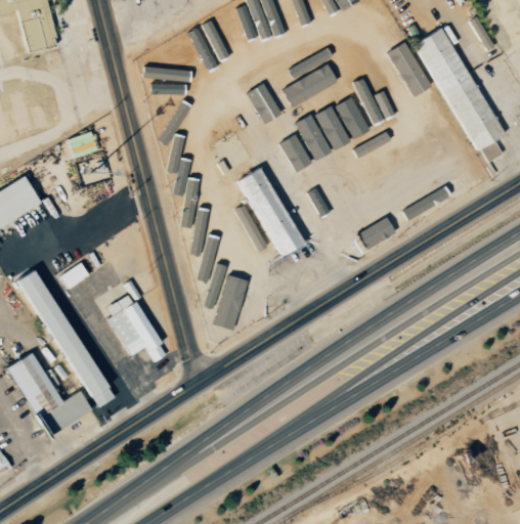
[(0,0),(0,10),(17,6),(29,48),(59,43),(48,0),(0,0)]
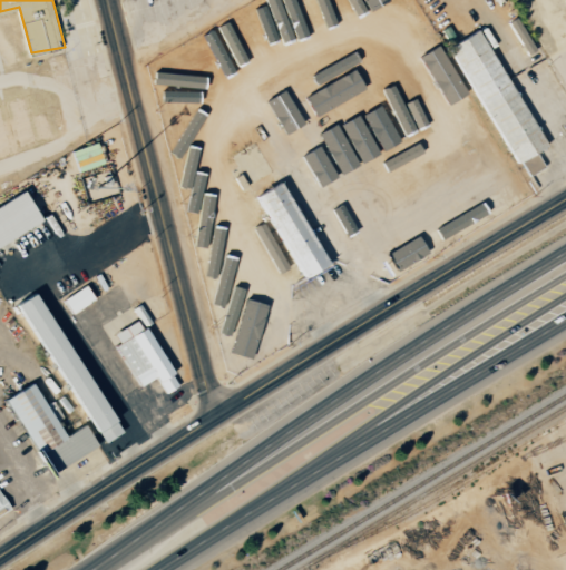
[(485,29),(454,45),(516,164),(546,148),(485,29)]
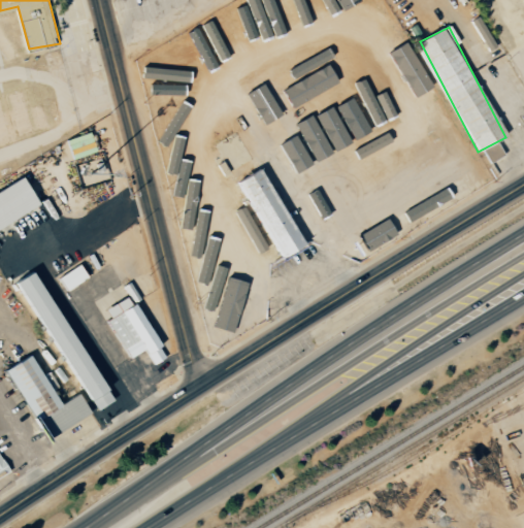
[(435,87),(408,42),(391,53),(418,98),(435,87)]
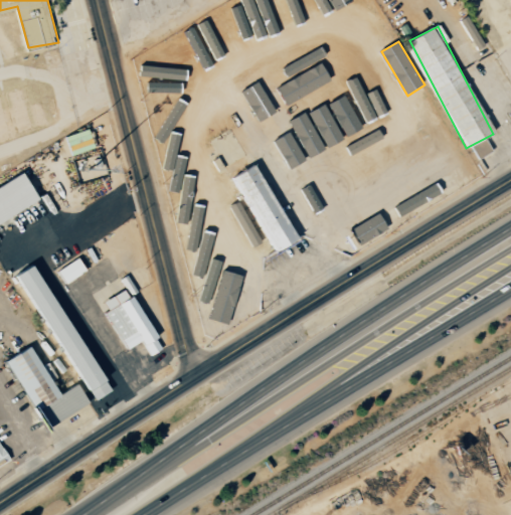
[(281,86),(291,104),(332,81),(322,63),(281,86)]
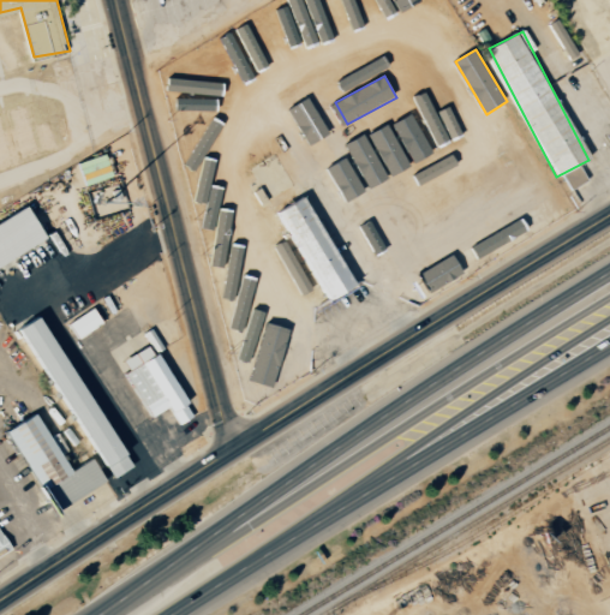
[(436,144),(416,109),(395,120),(417,156),(436,144)]
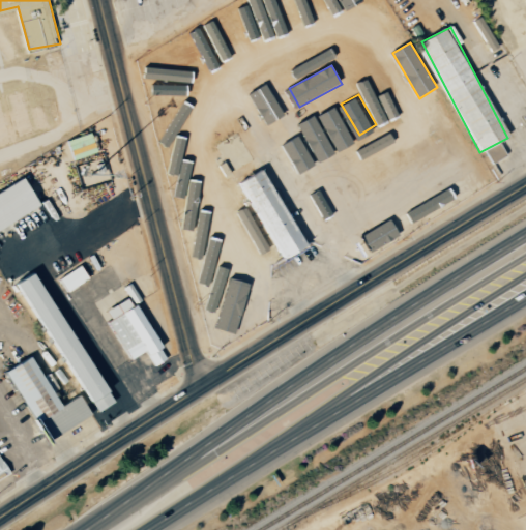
[(454,153),(471,142),(443,97),(426,109),(454,153)]
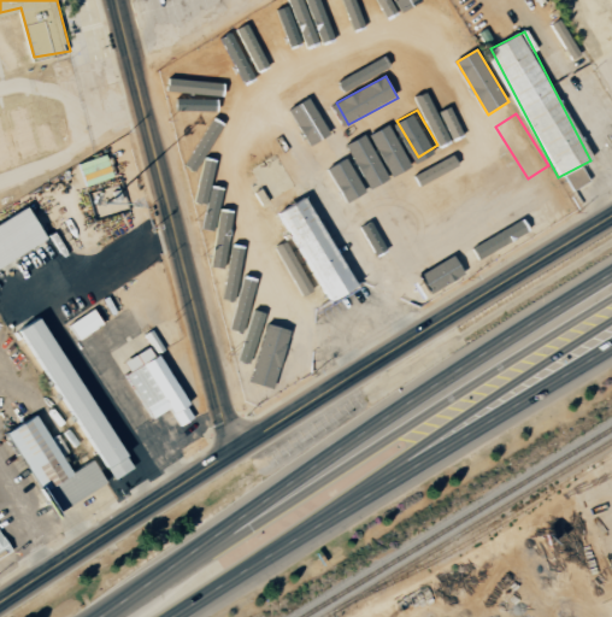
[(348,145),(369,186),(411,165),(390,124),(348,145)]
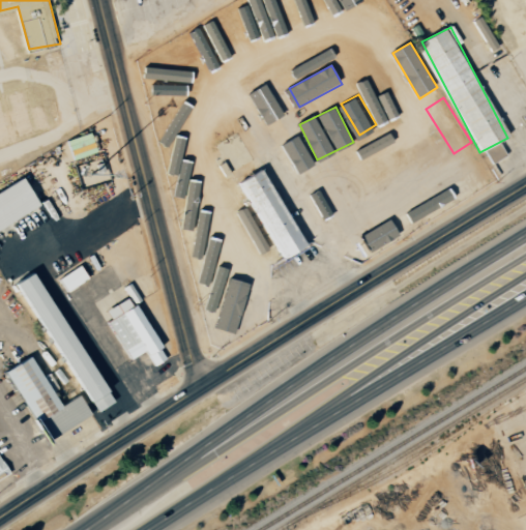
[(69,141),(77,159),(99,151),(93,133),(69,141)]
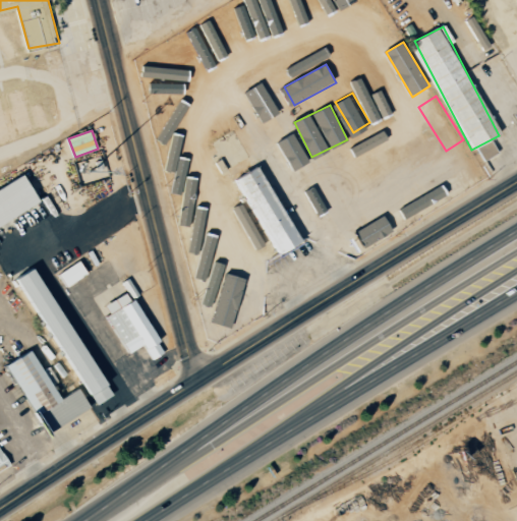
[(309,160),(294,133),(278,142),(293,169),(309,160)]
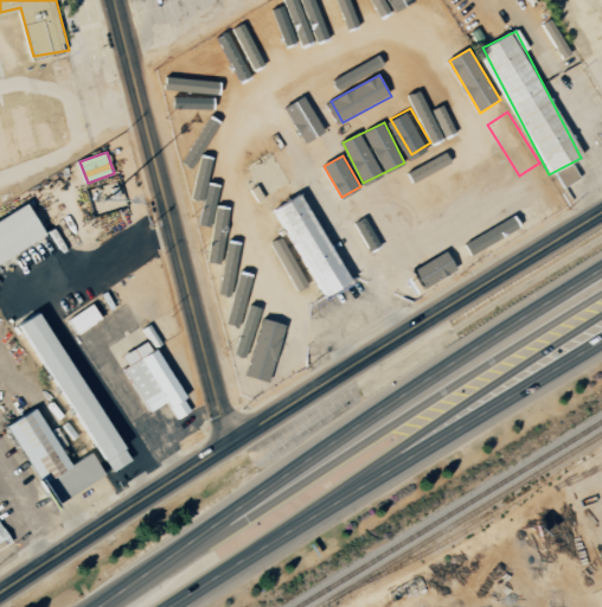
[(557,172),(565,186),(581,177),(574,164),(557,172)]
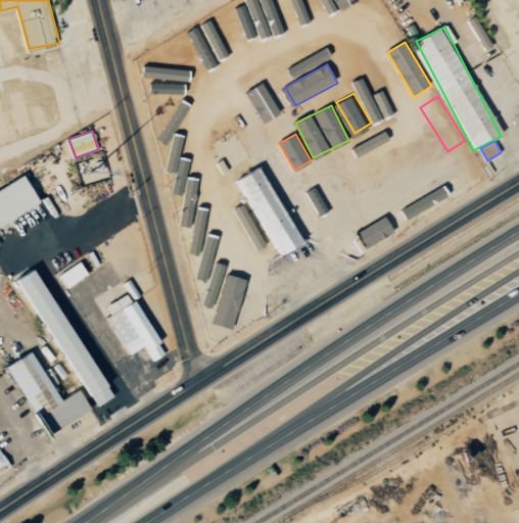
[(261,167),(238,178),(279,255),(301,244),(261,167)]
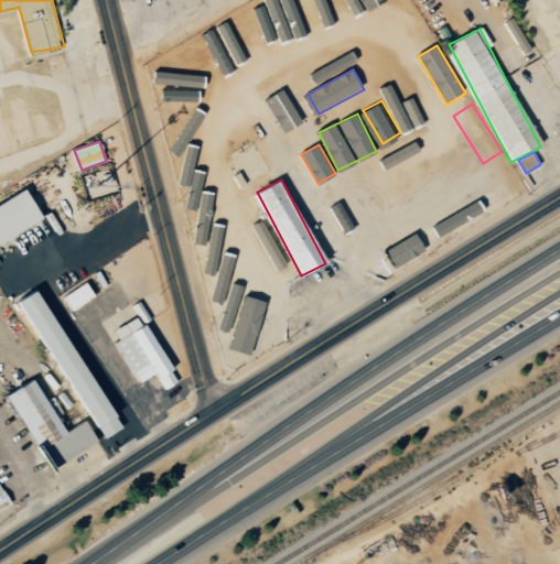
[(0,245),(44,219),(27,190),(0,205),(0,245)]
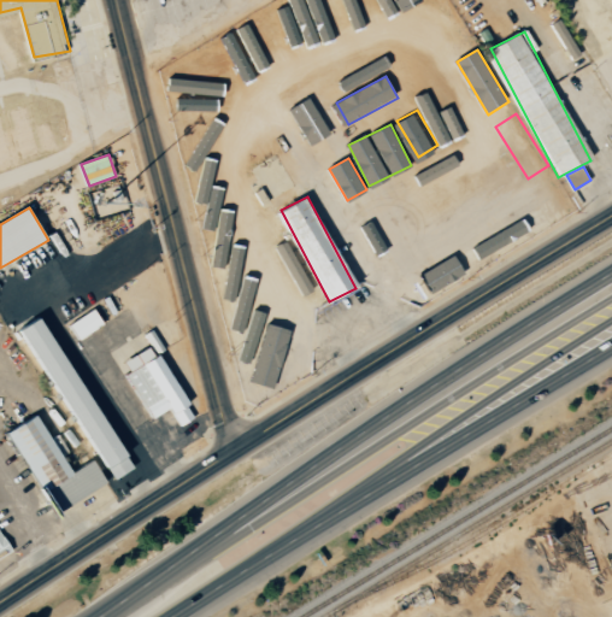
[(80,339),(106,325),(98,310),(71,323),(80,339)]
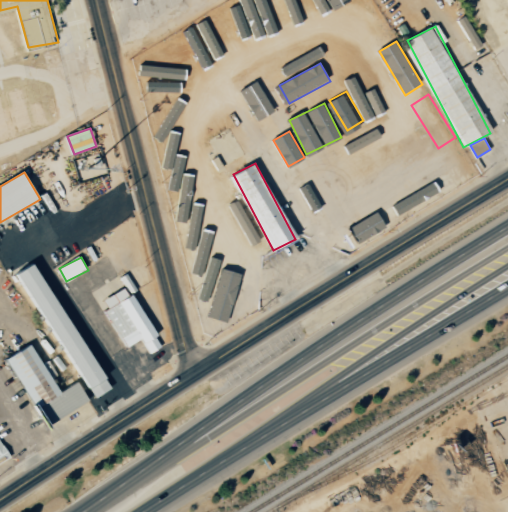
[(95,399),(111,389),(34,263),(18,272),(95,399)]
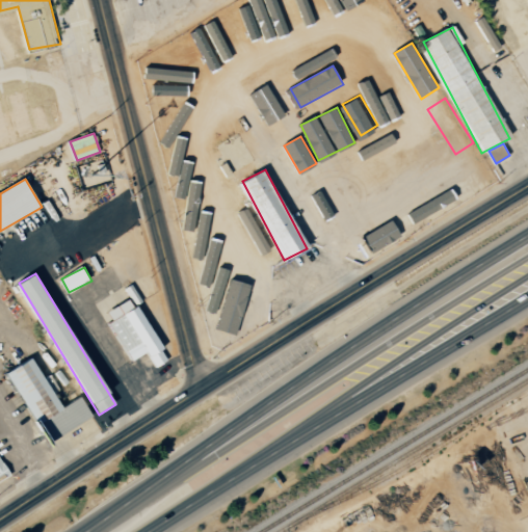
[(252,288),(231,282),(216,329),(237,336),(252,288)]
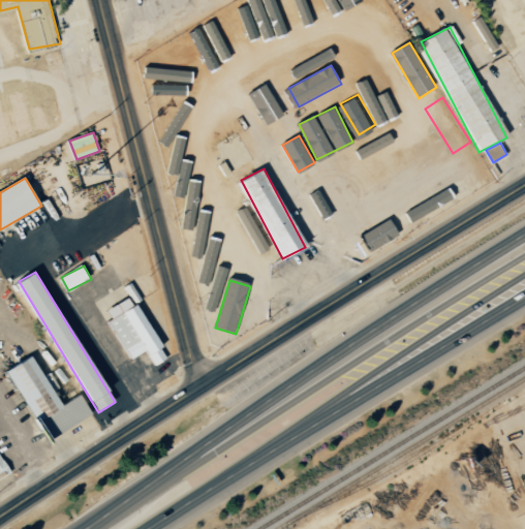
[(149,350),(156,365),(165,360),(129,287),(120,292),(124,302),(105,311),(130,360),(149,350)]
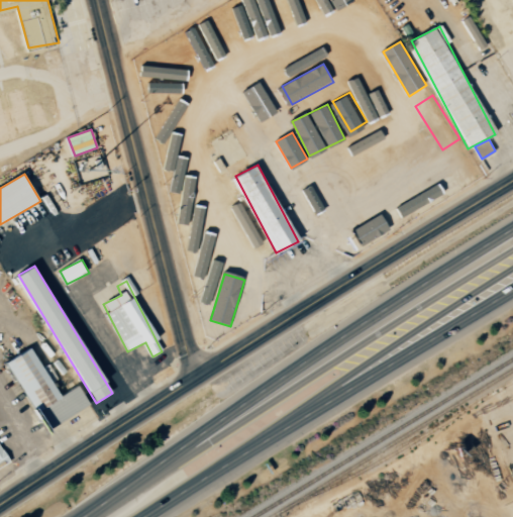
[(7,362),(46,431),(91,406),(80,386),(61,397),(32,347),(7,362)]
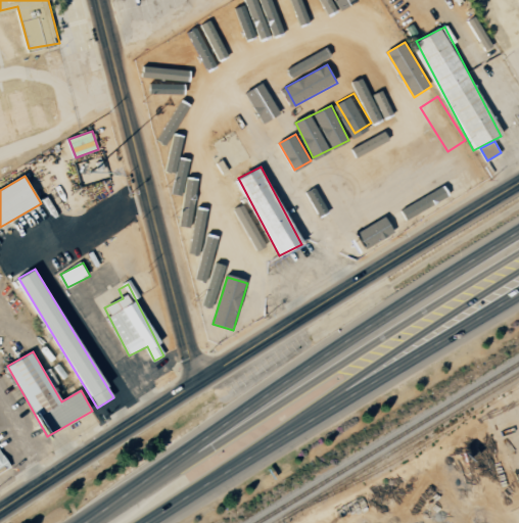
[(0,473),(11,468),(0,448),(0,473)]
